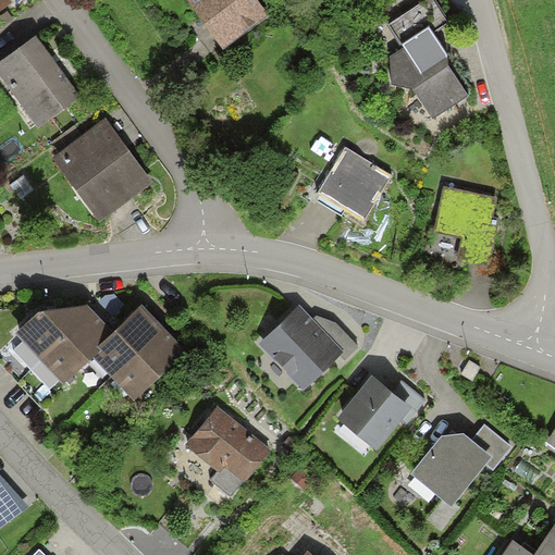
[(188,0),(225,48),(267,16),(255,0),(188,0)]
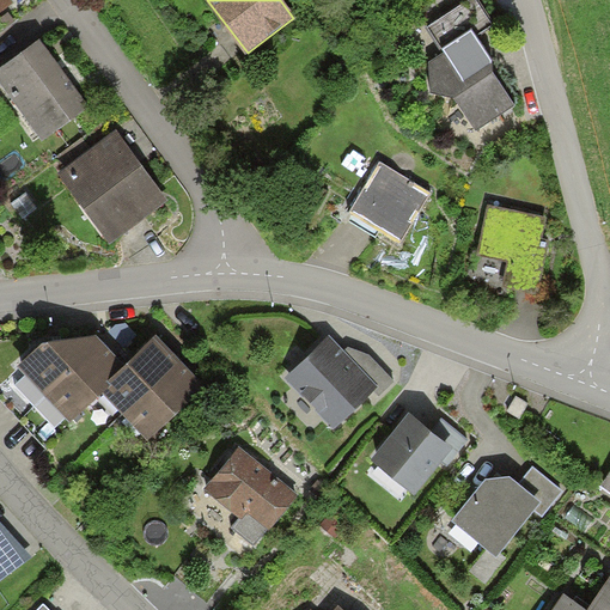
[(444,48),(429,61),(431,92),(446,92),(476,129),(518,101),(499,78),(501,66),(496,60),(468,18),(437,38),(444,48)]
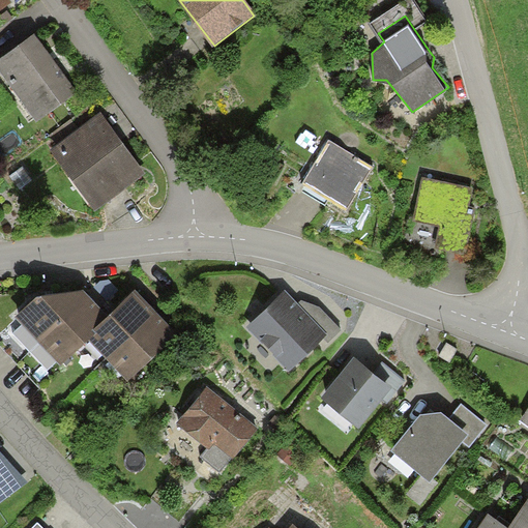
[(33,32),(0,55),(0,72),(34,120),(76,90),(33,32)]
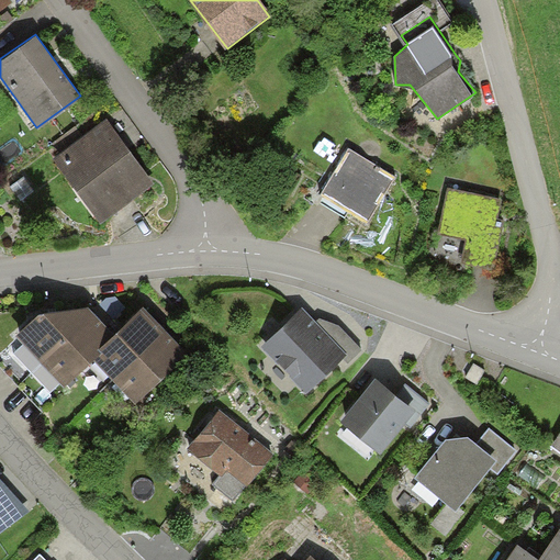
[(157,183),(107,119),(55,158),(105,224),(157,183)]
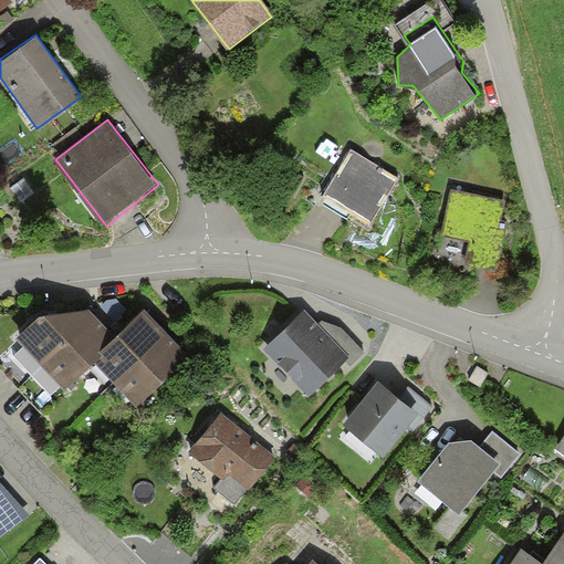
[(400,178),(352,150),(325,198),(374,226),(400,178)]
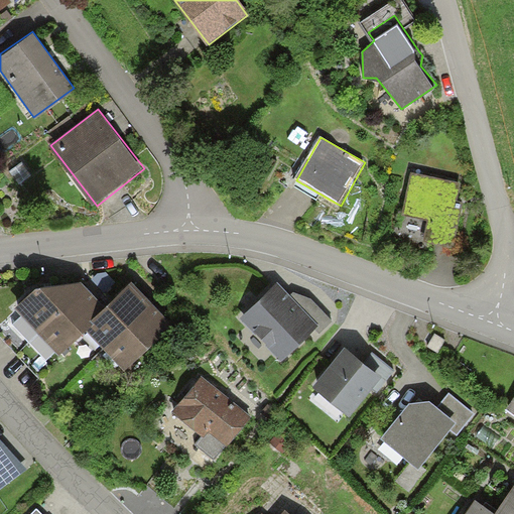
[(13,306),(38,332),(86,286),(82,281),(36,284),(13,306)]
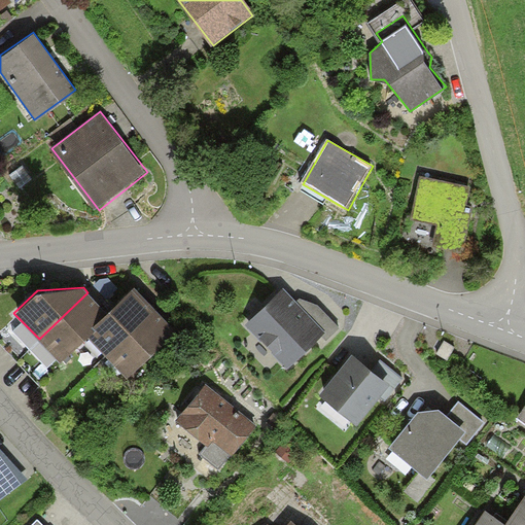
[(240,323),(283,366),(319,331),(276,287),(240,323)]
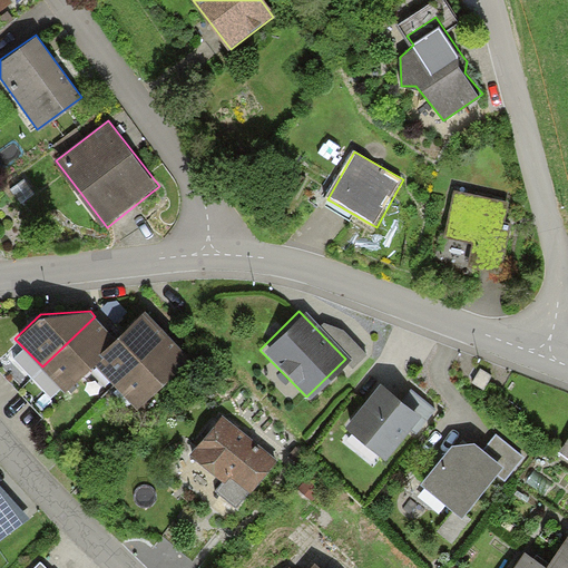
[(145,312),(117,340),(91,364),(111,384),(165,333),(145,312)]
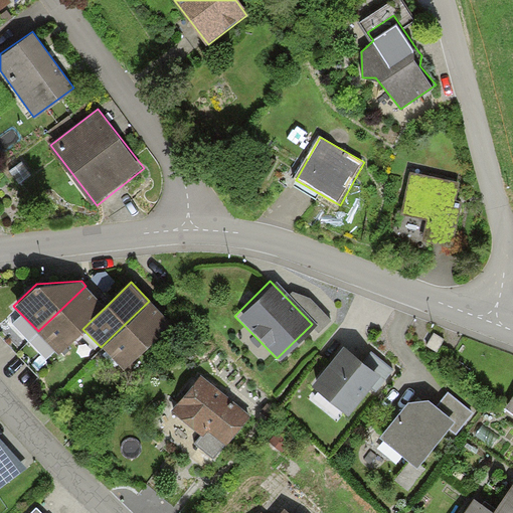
[(86,286),(38,331),(58,352),(82,329),(106,307),(86,286)]
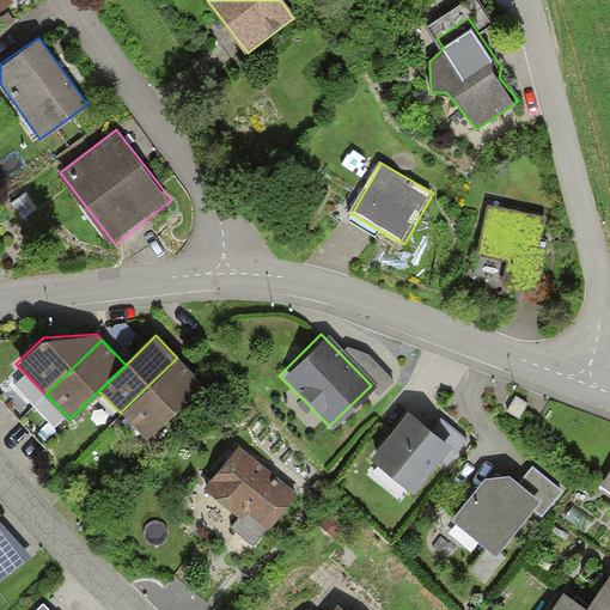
[(177,358),(120,413),(145,438),(201,383),(177,358)]
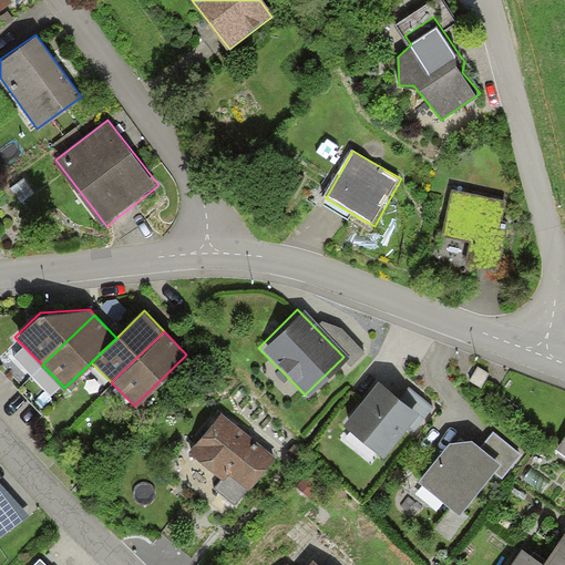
[(420,414),(378,382),(341,428),(383,461),(420,414)]
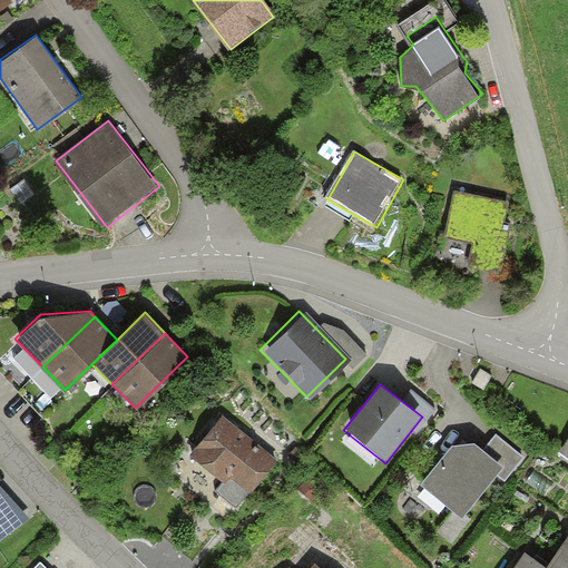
[(278,459),(222,414),(187,457),(226,487),(231,480),(251,496),(278,459)]
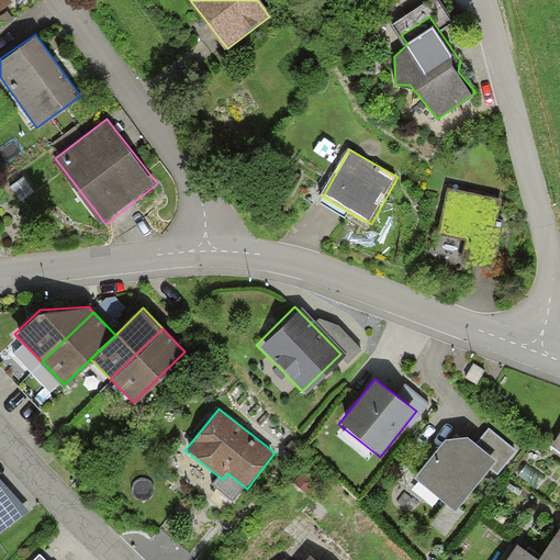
[(470,436),(447,437),(410,480),(443,503),(428,526),(446,540),(469,512),(459,505),(488,468),(496,474),(515,451),(488,425),(476,439),(470,436)]
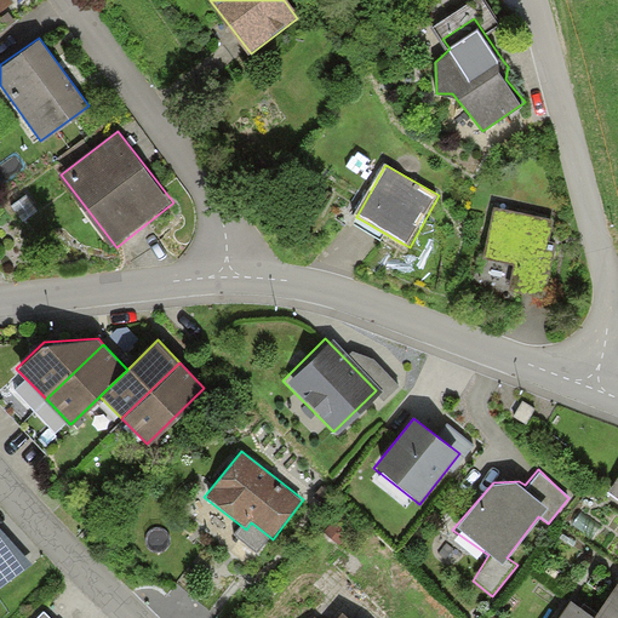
[(352,528),(336,516),(321,534),(336,547),(352,528)]
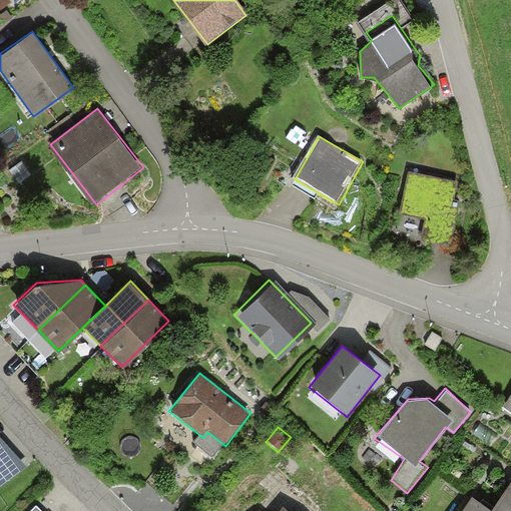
[(28,487),(11,468),(0,477),(0,487),(12,501),(28,487)]
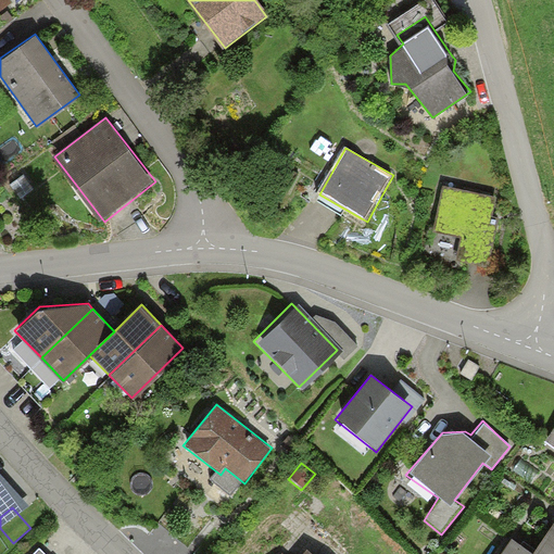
[(553,524),(533,553),(553,553),(553,524)]
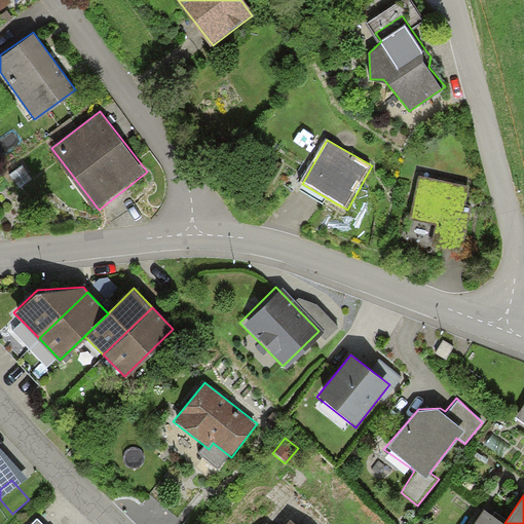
[(501,523),(483,511),(474,523),(501,523)]
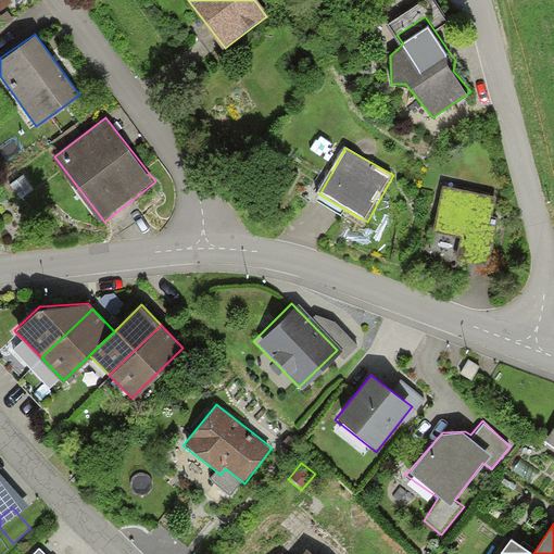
[(48,553),(38,544),(29,553),(48,553)]
